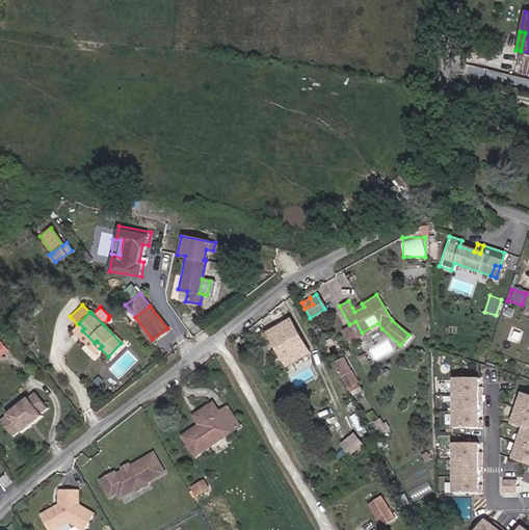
[(152,339),(135,317),(131,320),(134,324),(148,342),(152,339)]
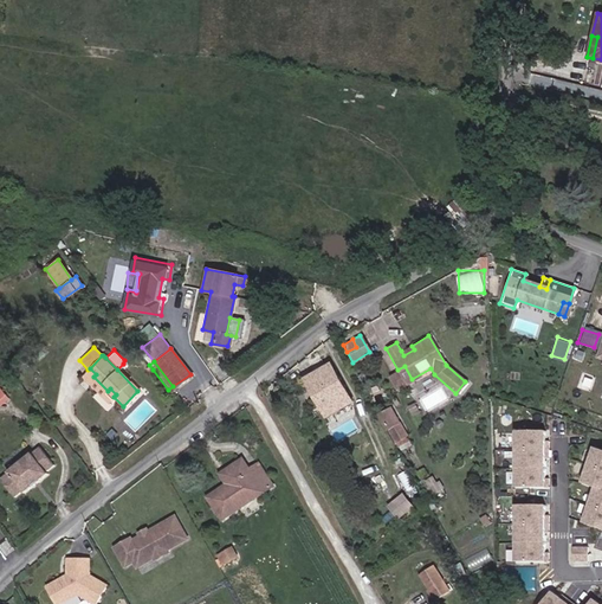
[(344,390),(329,364),(303,378),(318,404),(344,390)]
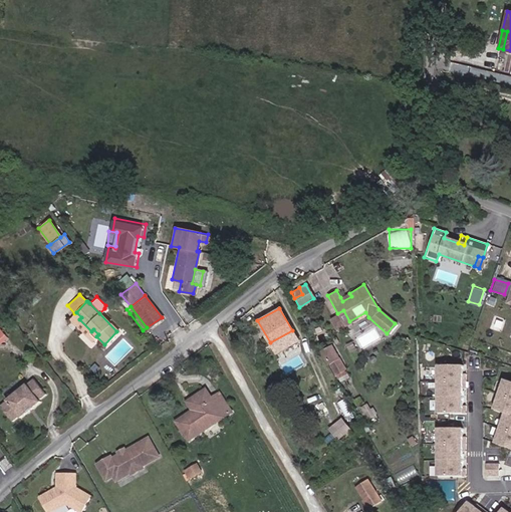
[(349,321),(343,310),(337,313),(329,318),(335,329),(349,321)]
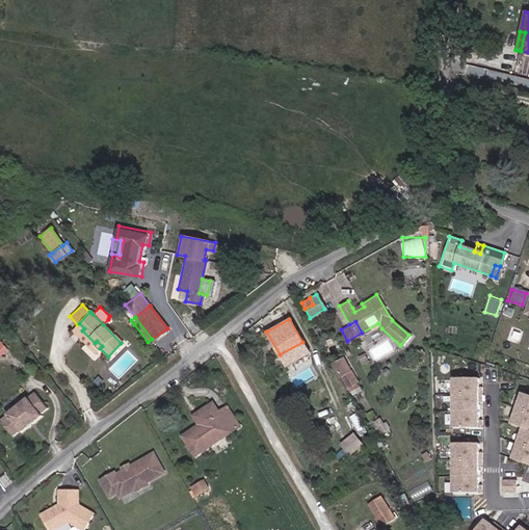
[(95,343),(82,330),(84,328),(79,323),(77,324),(72,329),(95,353),(100,348),(102,346),(97,341),(95,343)]
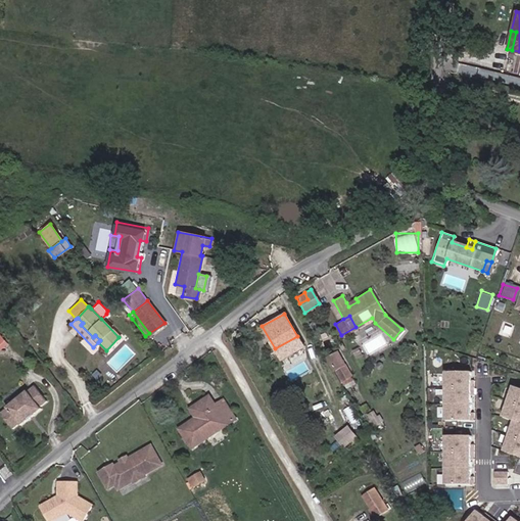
[(514,325),(504,322),(500,333),(510,337),(514,325)]
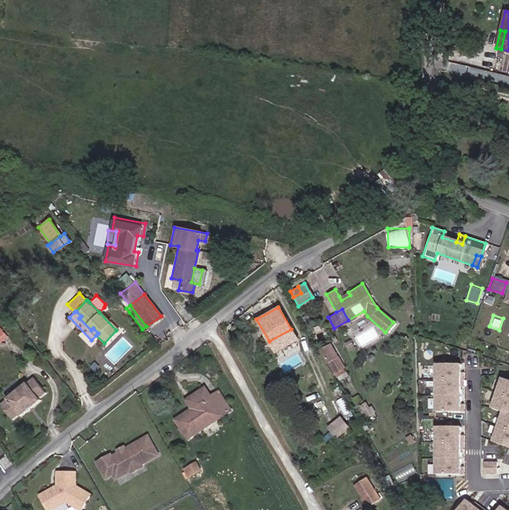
[(273,349),(295,336),(291,329),(269,341),(273,349)]
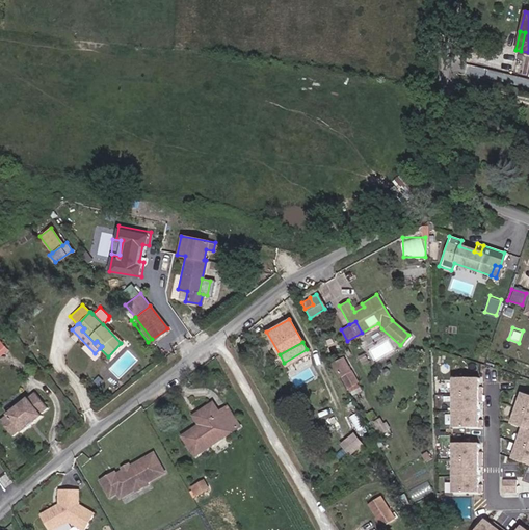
[(355,381),(342,356),(333,361),(340,375),(346,387),(355,381)]
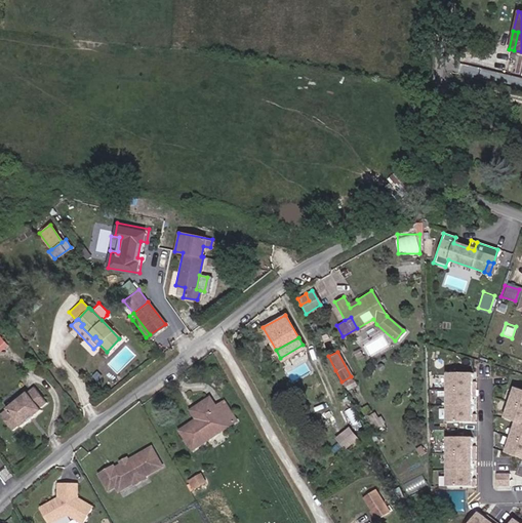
[(335,370),(328,356),(326,358),(333,371),(335,370)]
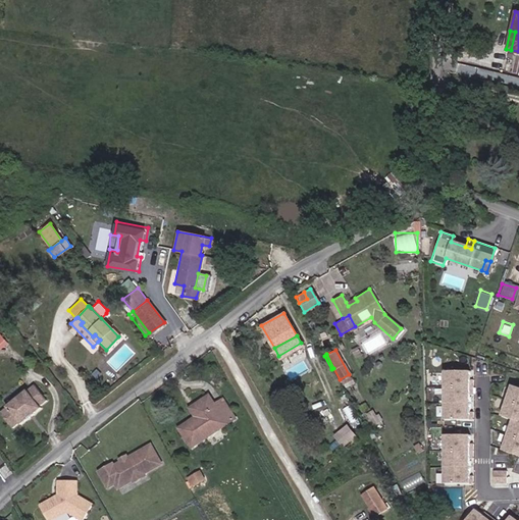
[(468,410),(468,393),(471,393),(471,377),(468,378),(468,369),(442,369),(442,418),(471,418),(471,410),(468,410)]
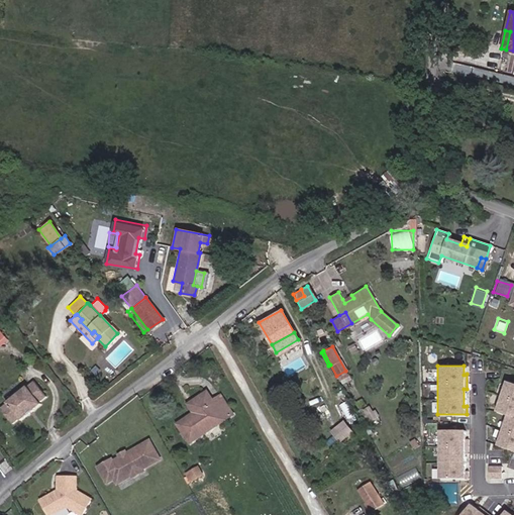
[(19,419),(39,402),(37,401),(44,396),(32,380),(0,406),(0,411),(10,423),(17,417),(19,419)]
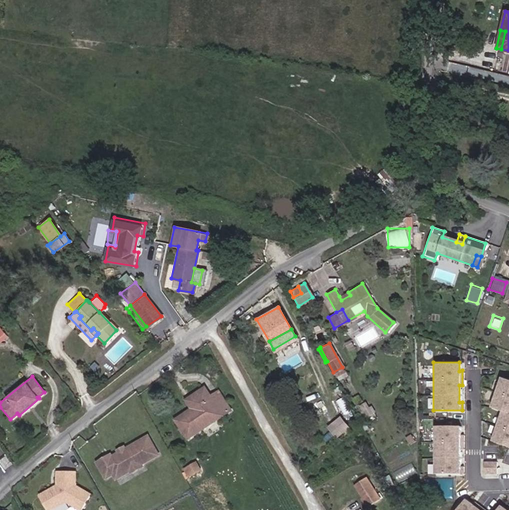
[(508,378),(500,376),(490,406),(501,409),(491,439),(508,445),(508,378)]
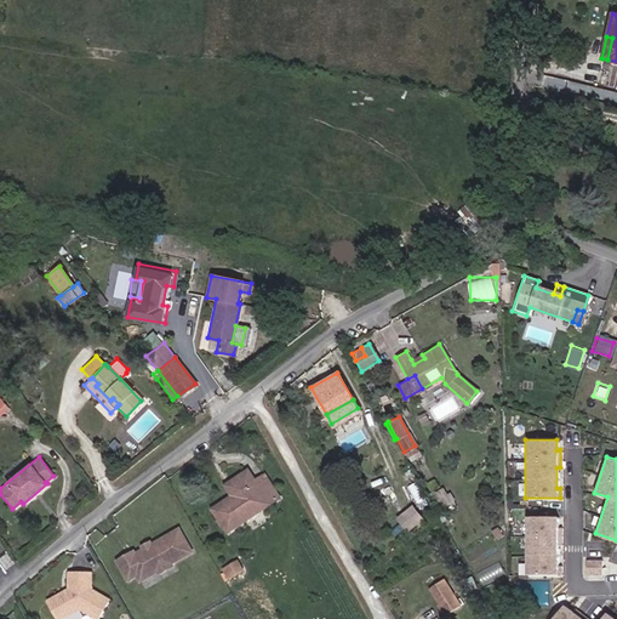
[(224,532),(278,497),(263,473),(253,480),(246,469),(227,481),(234,492),(229,495),(210,507),(224,532)]
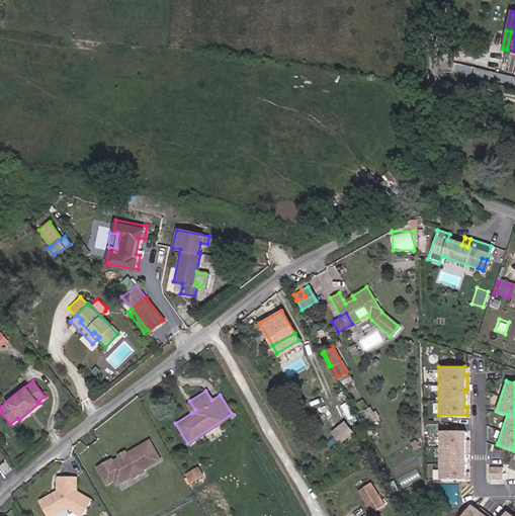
[(195,410),(189,401),(185,404),(191,413),(195,410)]
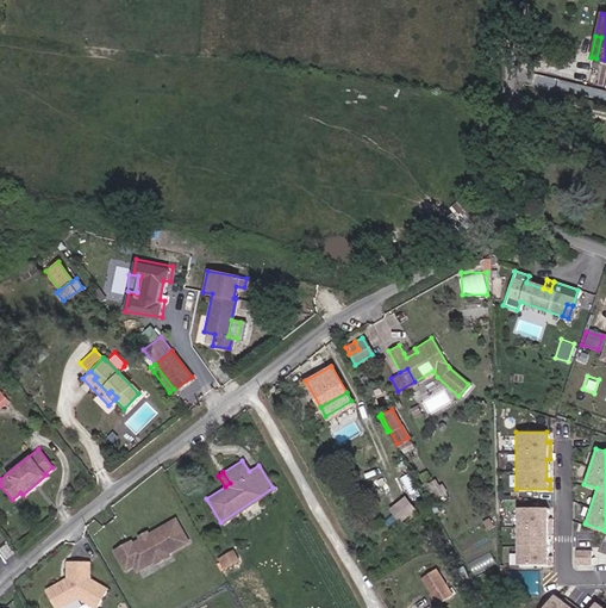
[(406,494),(389,507),(400,520),(417,507),(406,494)]
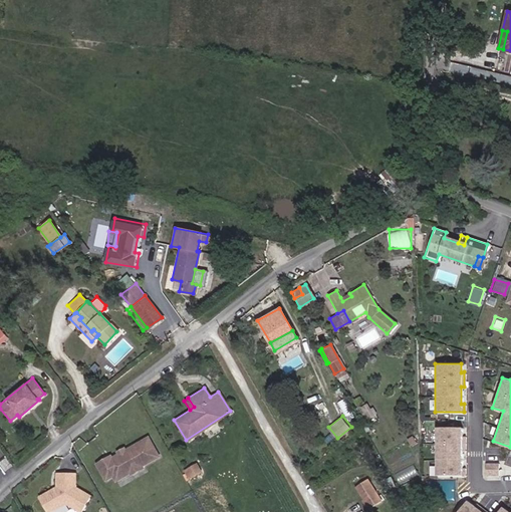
[(461,427),(435,427),(435,474),(464,474),(464,467),(461,467),(461,450),(464,450),(464,435),(461,435),(461,427)]
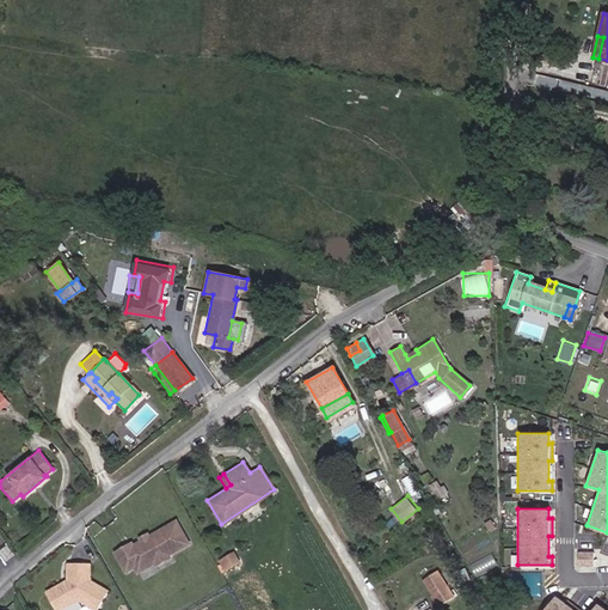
[(167,553),(188,542),(176,519),(147,536),(148,541),(145,543),(140,540),(131,544),(130,542),(114,551),(124,571),(133,566),(151,556),(153,561),(155,565),(170,556),(167,553)]
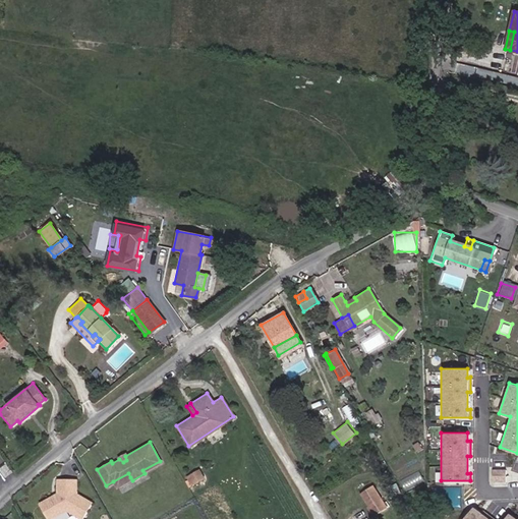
[(504,470),(491,470),(491,481),(504,481),(504,470)]
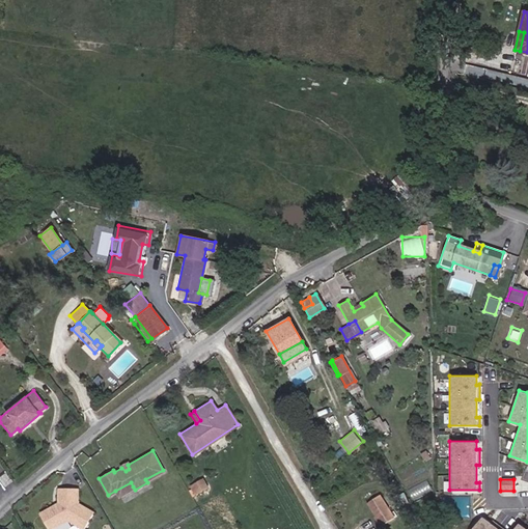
[(118,495),(133,486),(131,482),(115,491),(118,495)]
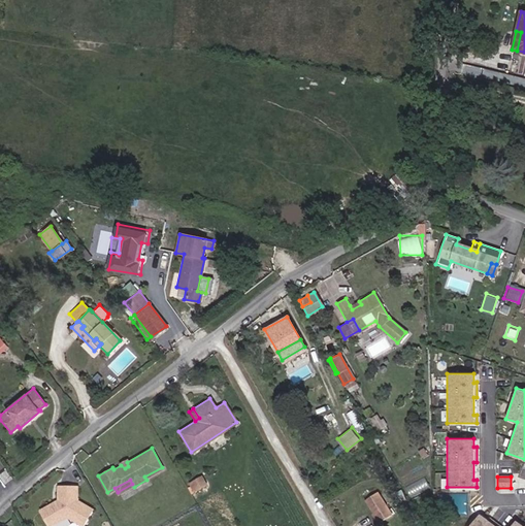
[(81,525),(92,508),(76,499),(76,485),(56,485),(56,499),(38,510),(47,525),(48,525),(66,517),(81,525)]
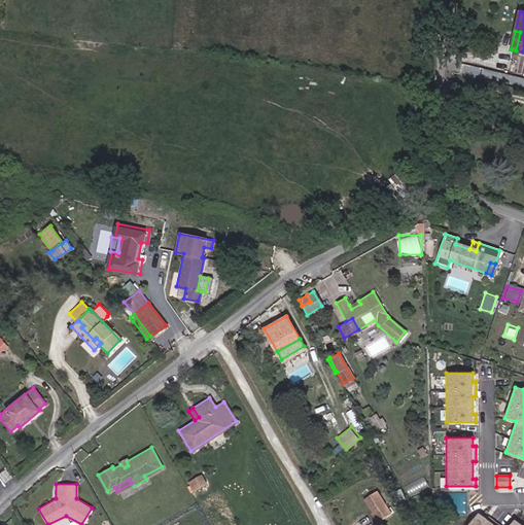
[(389,513),(375,490),(363,498),(373,512),(371,513),(377,521),(389,513)]
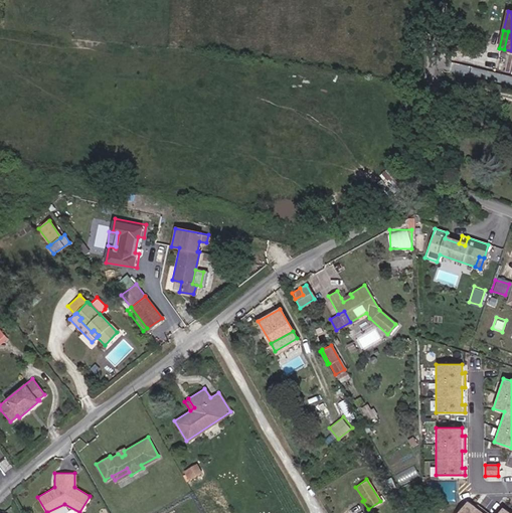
[(455,497),(455,479),(429,479),(429,497),(455,497)]
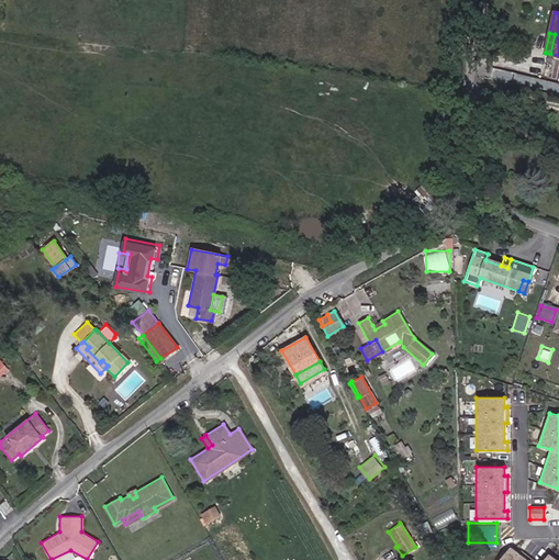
[(558,559),(558,557),(556,559),(548,553),(543,559),(532,559),(533,559),(520,549),(517,552),(511,547),(500,559),(558,559)]
